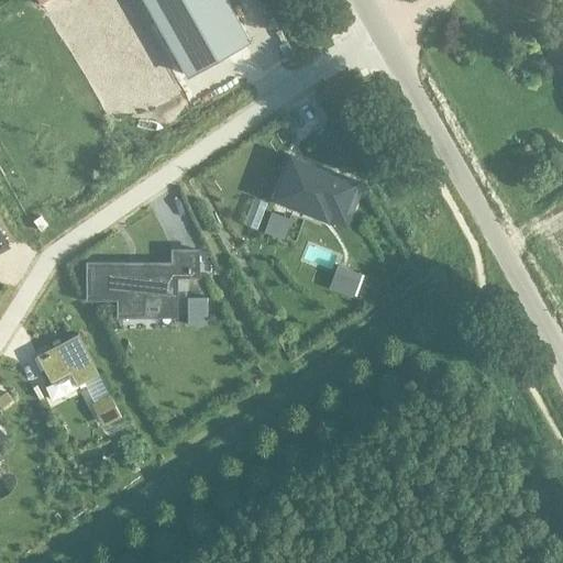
[(250,41),(225,0),(144,0),(188,76),(250,41)]
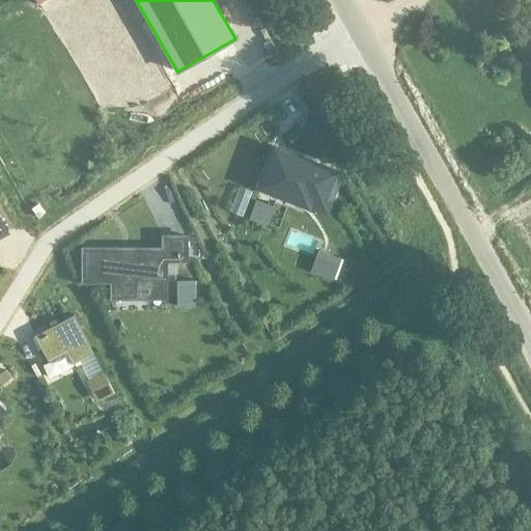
[(288,157),(284,164),(273,160),(263,184),(269,186),(269,187),(306,201),(309,193),(325,199),(325,198),(327,199),(336,175),(318,168),(317,167),(317,168),(304,163),(304,162),(303,162),(302,162),(288,157)]
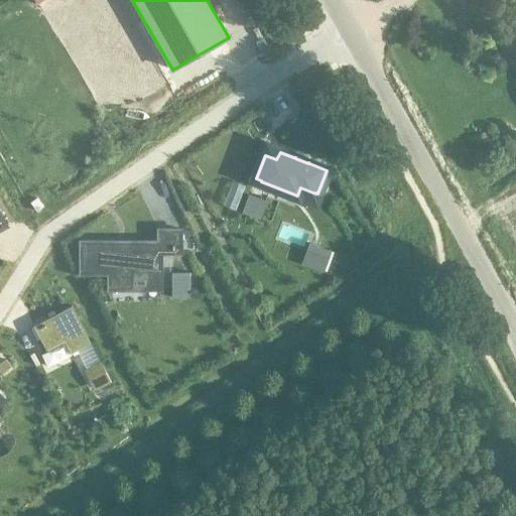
[(264,205),(248,199),(243,213),(259,219),(264,205)]
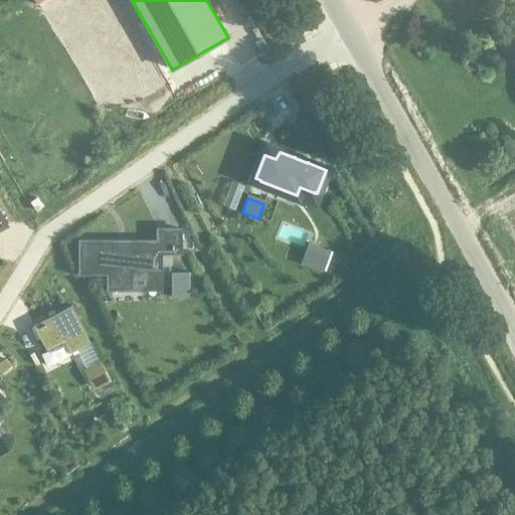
[(129,248),(112,248),(112,240),(80,240),(80,272),(109,272),(109,288),(132,288),(132,272),(160,272),(160,251),(180,251),(180,228),(158,228),(158,240),(129,240),(129,248)]
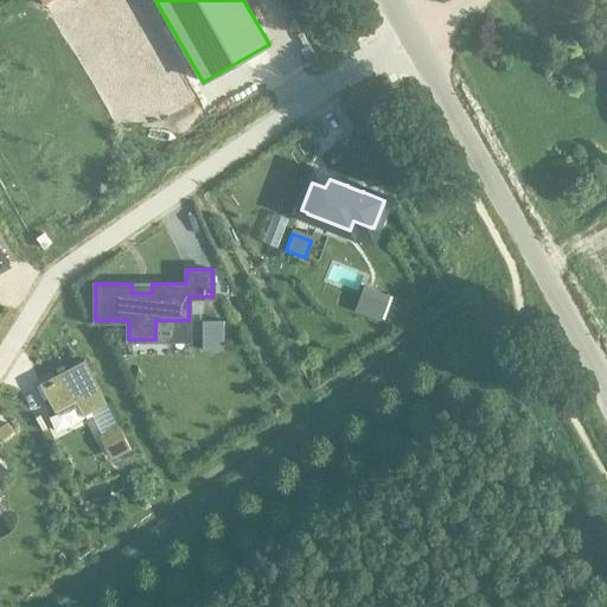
[(387,304),(363,294),(356,312),(379,321),(387,304)]
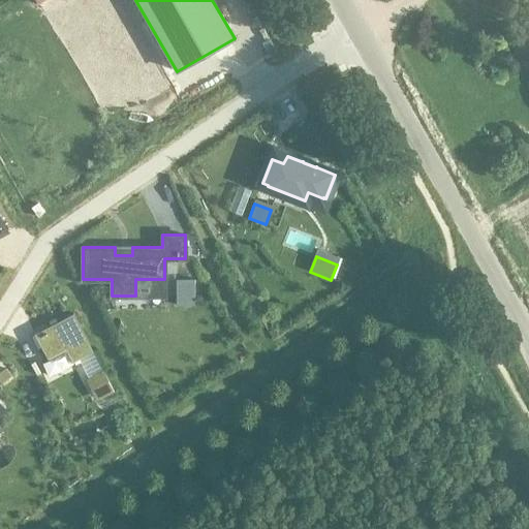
[(194,279),(177,279),(177,305),(194,304),(194,279)]
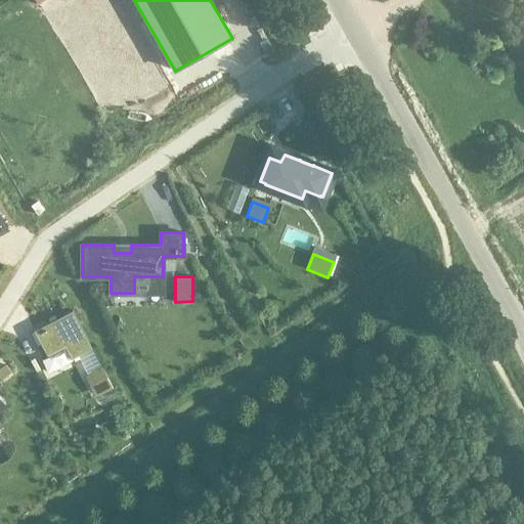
[(47,355),(66,345),(72,357),(92,347),(73,310),(35,330),(47,355)]
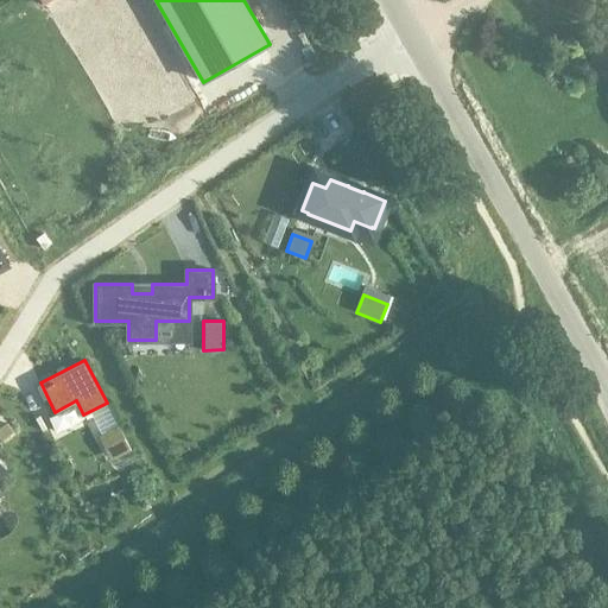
[(118,425),(95,437),(107,458),(128,448),(118,425)]
